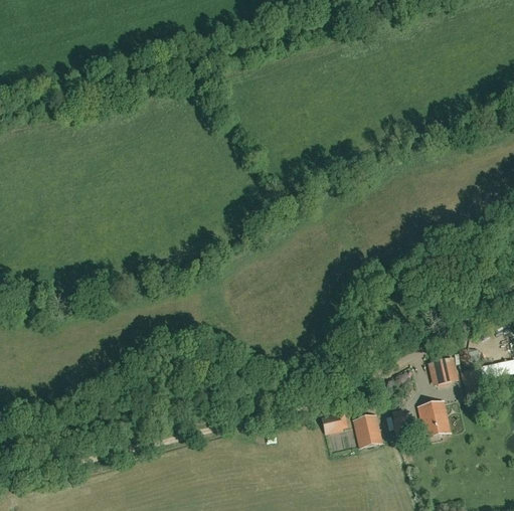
[(461,362),(479,360),(478,354),(470,355),(470,352),(460,353),(461,362)]
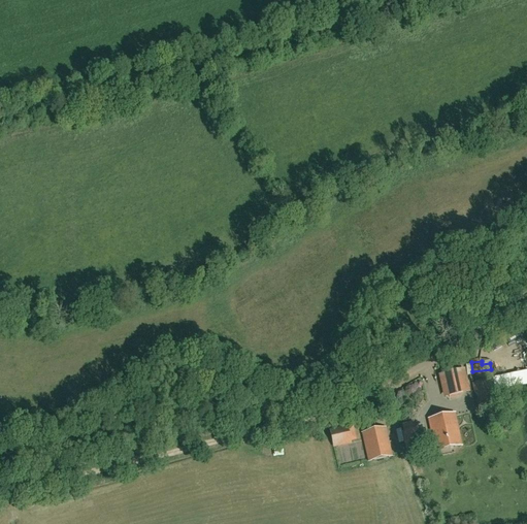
[(439,369),(442,393),(469,390),(466,366),(439,369)]
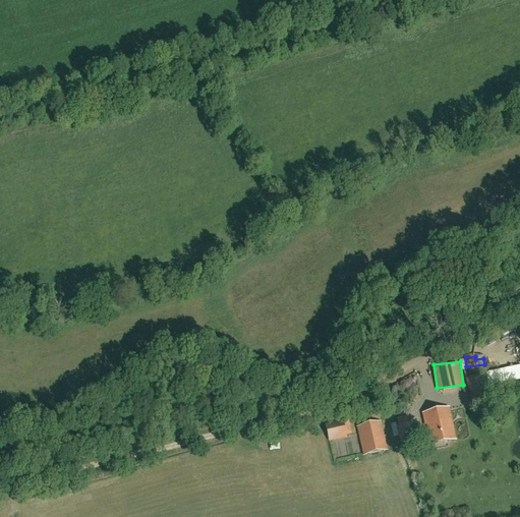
[(428,441),(454,436),(447,404),(421,409),(428,441)]
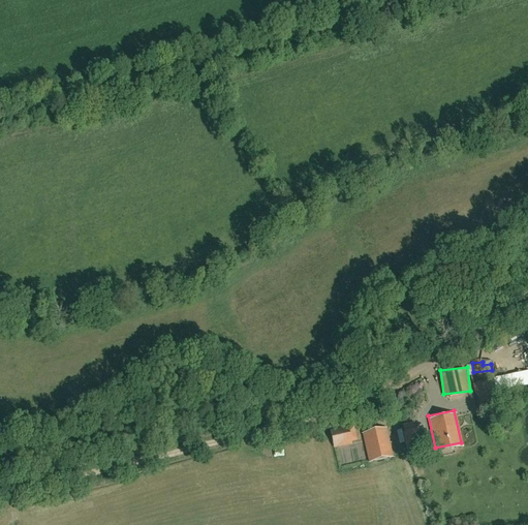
[(334,442),(349,439),(346,423),(330,427),(334,442)]
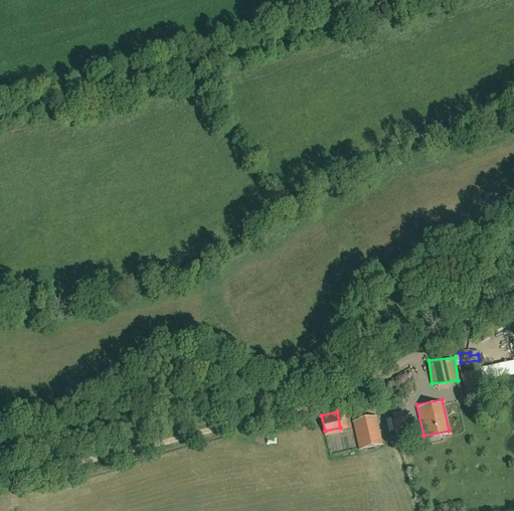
[(352,418),(358,446),(380,441),(374,413),(352,418)]
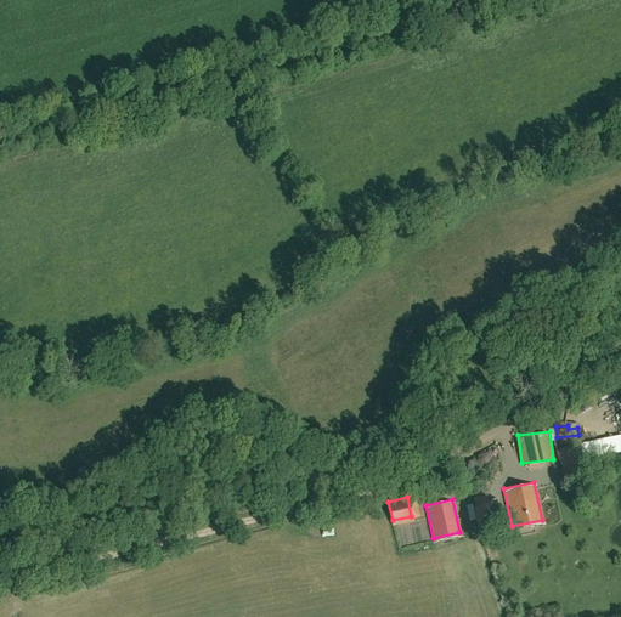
[(490,501),(474,503),(476,521),(492,519),(490,501)]
